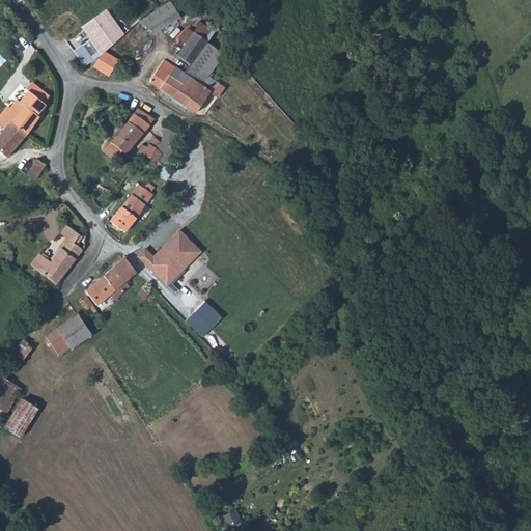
[(173,8),(147,28),(159,43),(185,25),(173,8)]
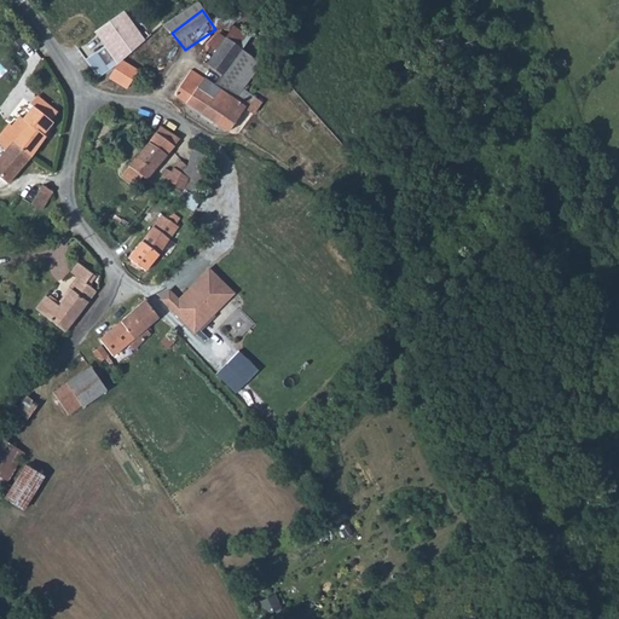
[(105,47),(85,61),(99,77),(145,40),(126,11),(97,33),(105,47)]
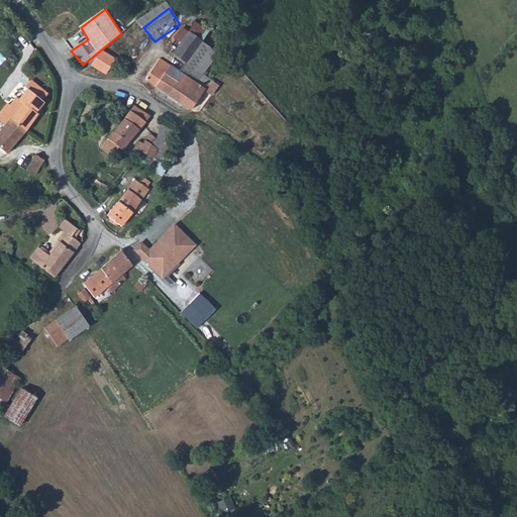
[(189,39),(185,36),(171,59),(186,68),(200,47),(206,37),(195,30),(189,39)]
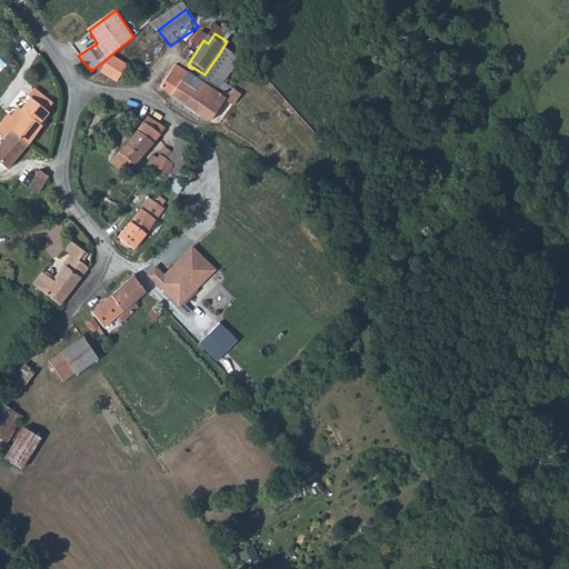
[(220,52),(205,75),(198,86),(202,89),(189,112),(209,123),(212,125),(226,105),(232,109),(239,98),(230,92),(229,95),(220,89),(237,62),(220,52)]
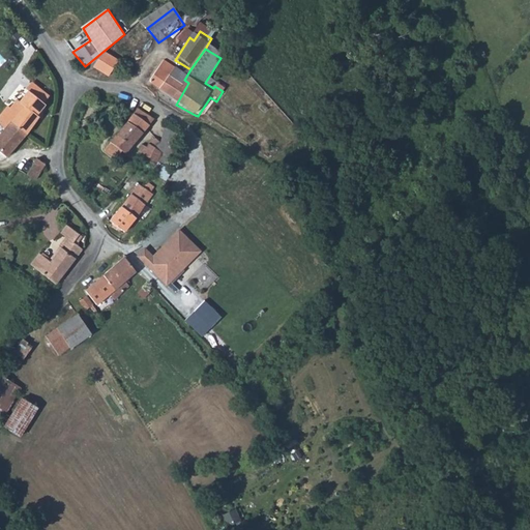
[(114,50),(108,55),(101,60),(112,74),(125,64),(114,50)]
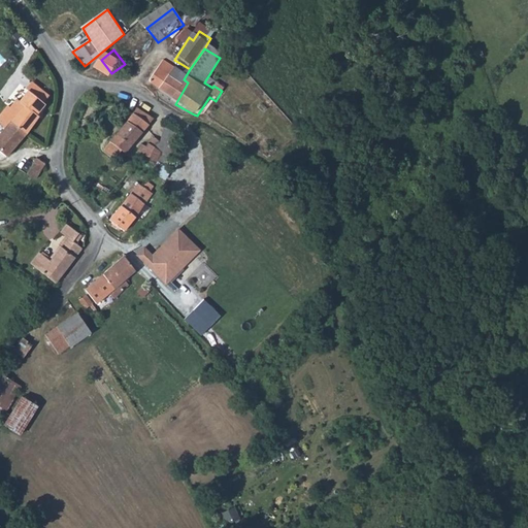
[(184,79),(161,67),(149,88),(159,94),(175,104),(188,83),(184,79)]
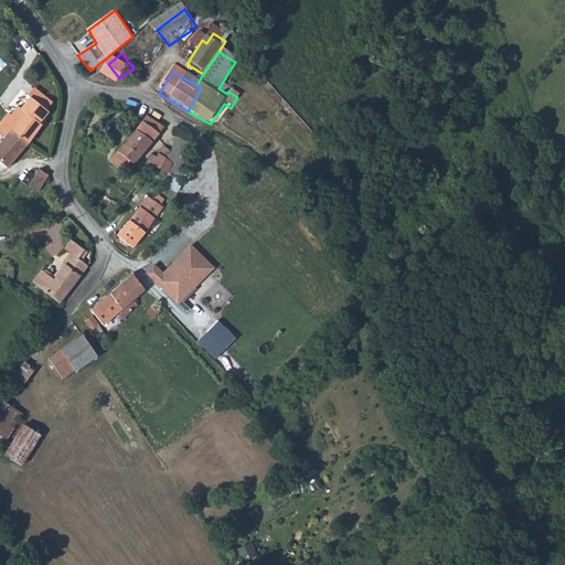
[(25,102),(38,112),(43,105),(31,95),(25,102)]
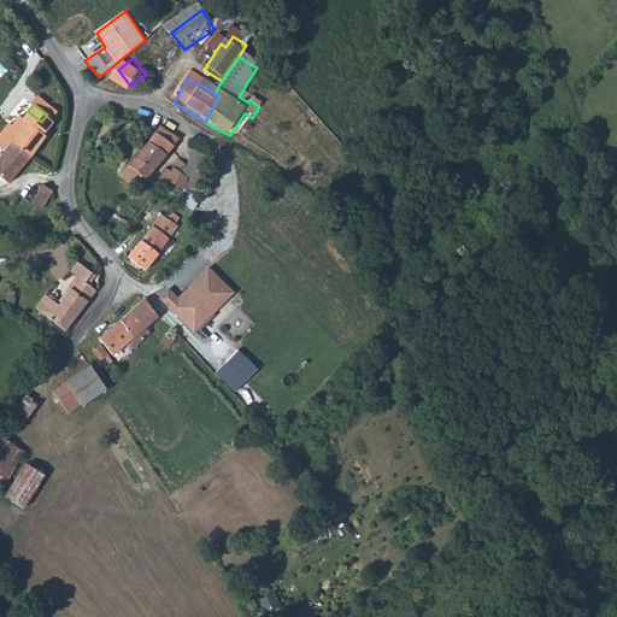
[(30,113),(21,125),(24,129),(18,137),(11,131),(4,141),(11,146),(27,159),(50,129),(48,128),(41,122),(30,113)]
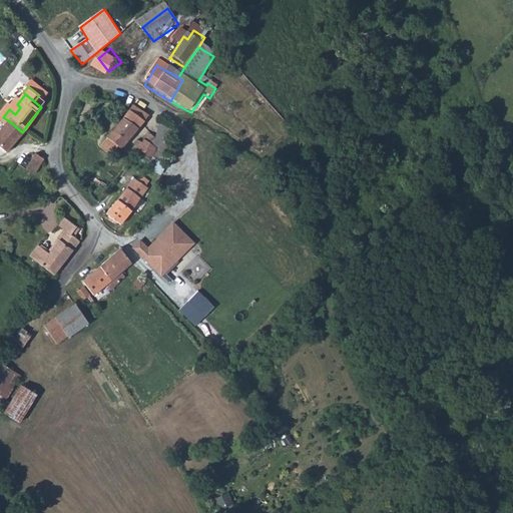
[(34,101),(40,106),(45,100),(39,95),(34,101)]
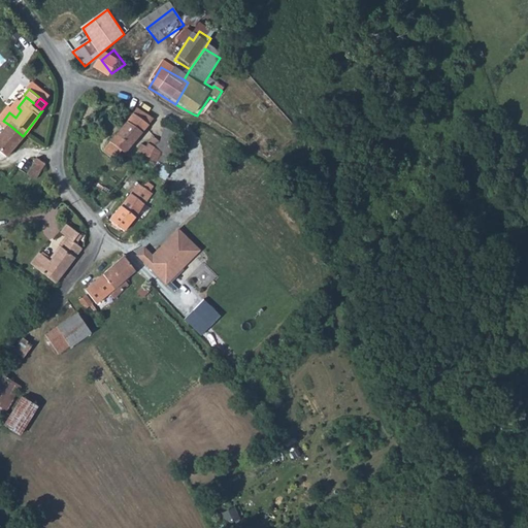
[(156,123),(136,110),(135,111),(141,116),(141,121),(147,125),(153,129),(154,126),(156,123)]
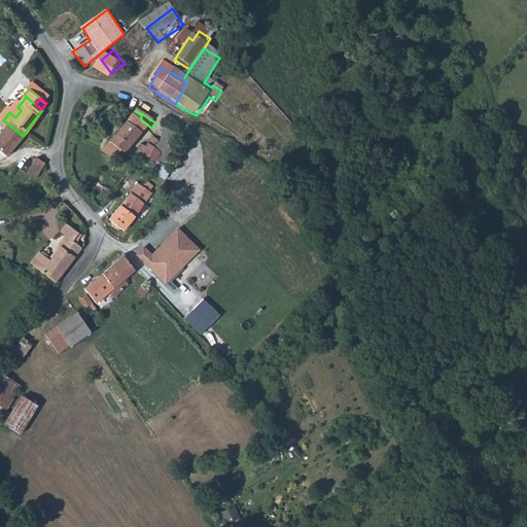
[(135,111),(111,145),(120,151),(125,154),(140,134),(147,125),(141,120),(141,115),(135,111)]
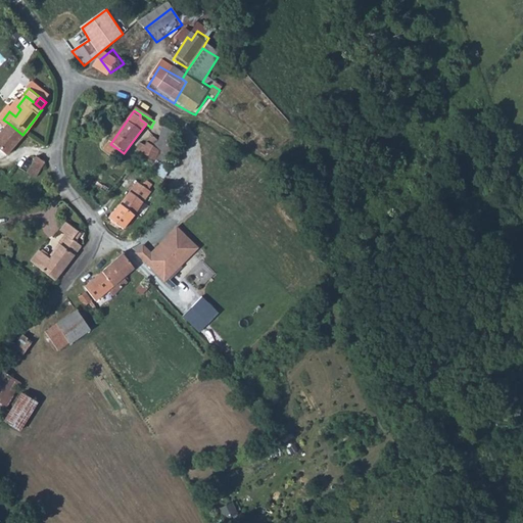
[(22,135),(9,124),(4,131),(17,143),(22,135)]
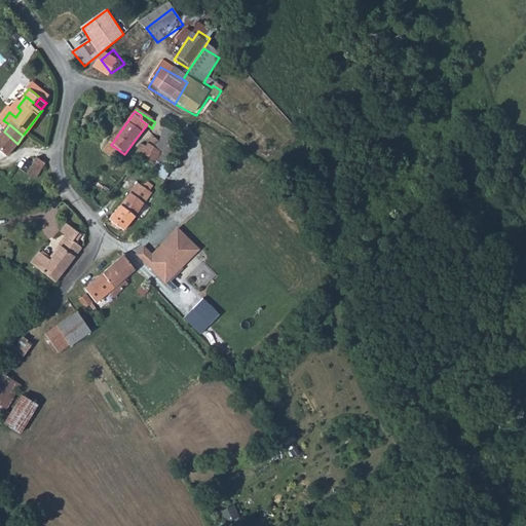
[(4,132),(0,137),(0,159),(3,162),(17,144),(4,132)]
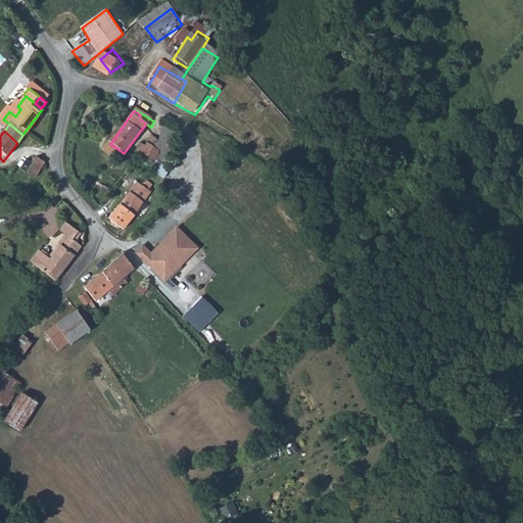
[(162,146),(149,139),(144,149),(141,147),(137,153),(141,156),(155,165),(162,146)]
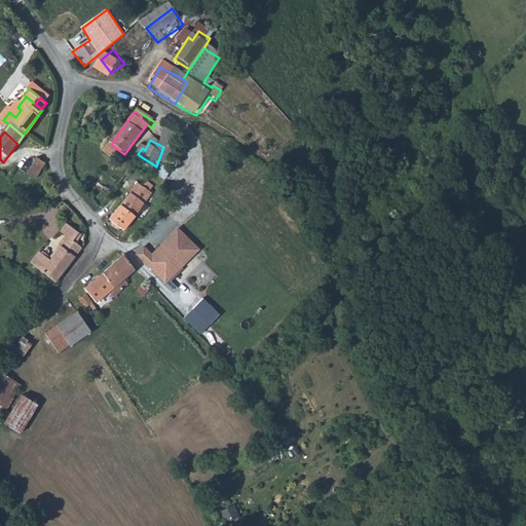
[(120,151),(111,145),(106,152),(115,158),(120,151)]
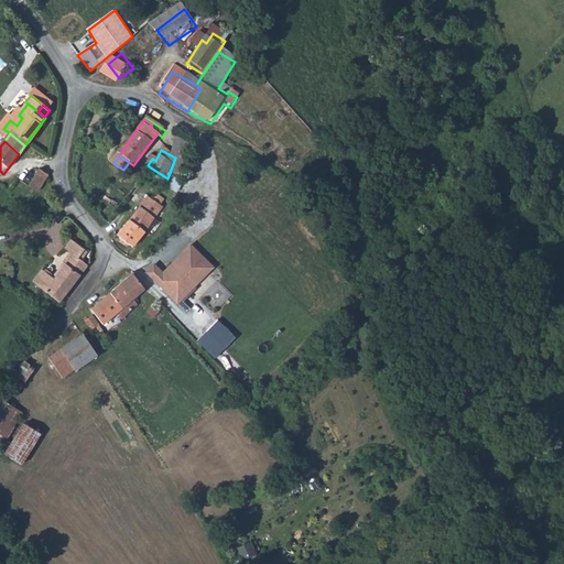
[(165,183),(179,191),(185,181),(172,173),(165,183)]
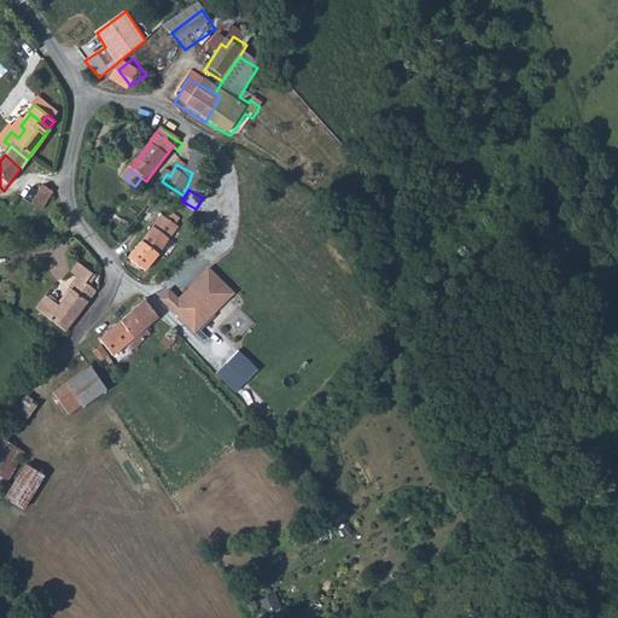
[(41,197),(30,210),(39,217),(48,203),(47,200),(41,197)]
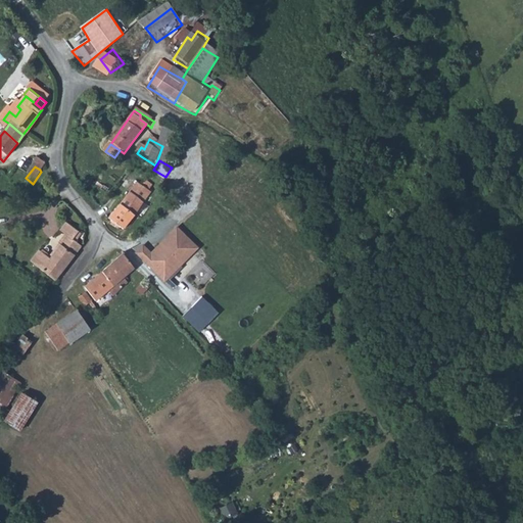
[(135,187),(106,223),(110,227),(107,231),(114,236),(146,196),(146,193),(149,189),(144,185),(139,190),(135,187)]
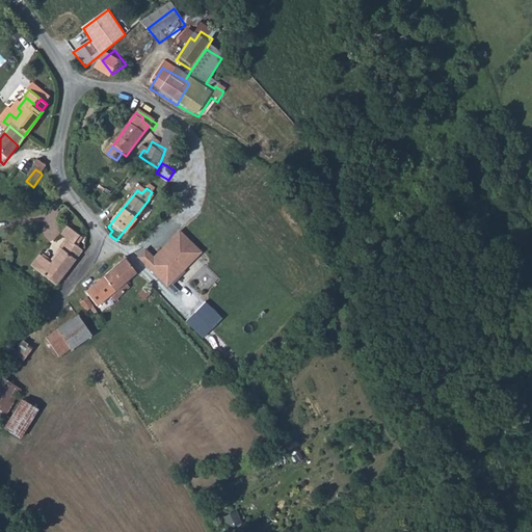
[(203,251),(181,230),(154,258),(143,248),(134,255),(168,287),(203,251)]
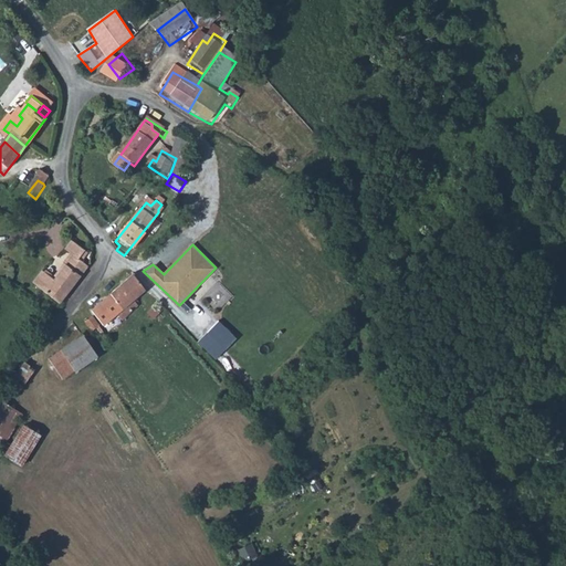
[(72,269),(53,292),(43,304),(56,315),(86,275),(75,268),(81,261),(69,252),(62,260),(70,266),(72,269)]
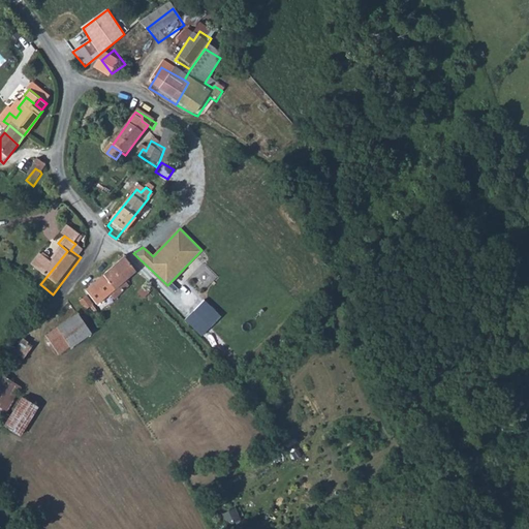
[(48,271),(36,261),(27,273),(40,284),(50,273),(67,251),(65,249),(48,271)]
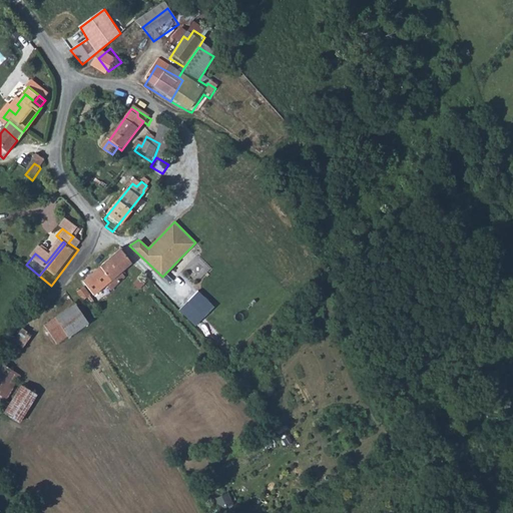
[(119,267),(109,257),(97,270),(116,288),(122,283),(114,274),(119,267)]
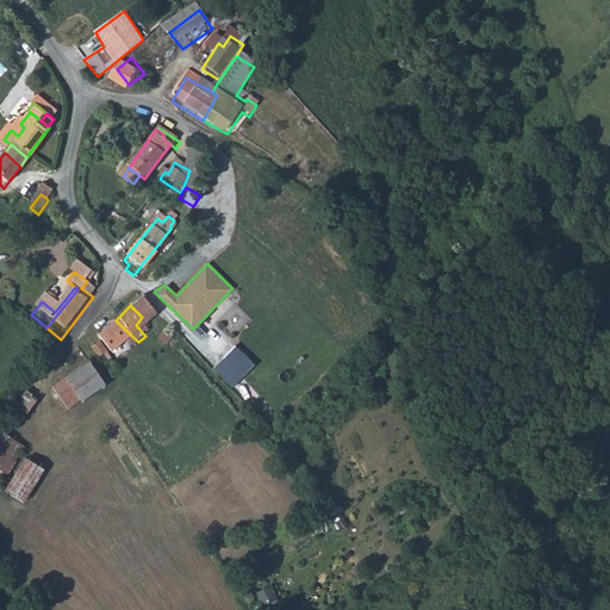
[(116,321),(93,344),(98,350),(109,361),(120,350),(125,354),(138,342),(116,321)]
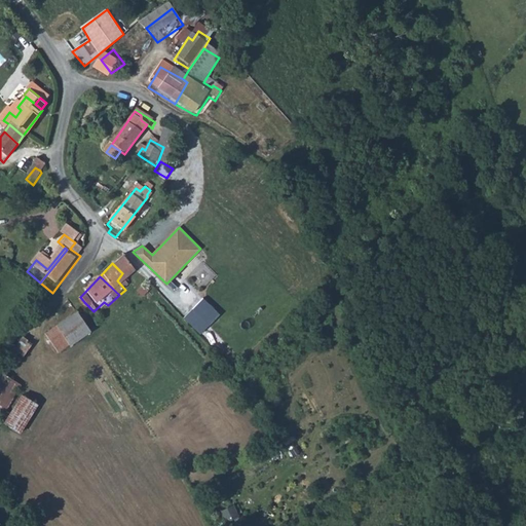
[(144,296),(139,290),(133,296),(139,301),(144,296)]
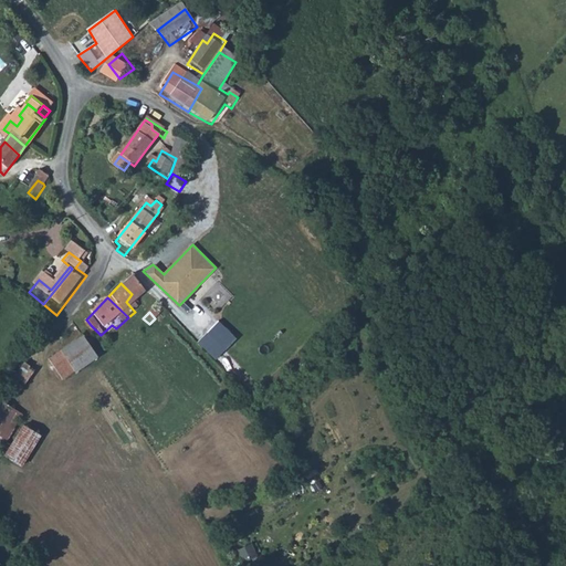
[(236,337),(217,321),(198,342),(217,359),(236,337)]
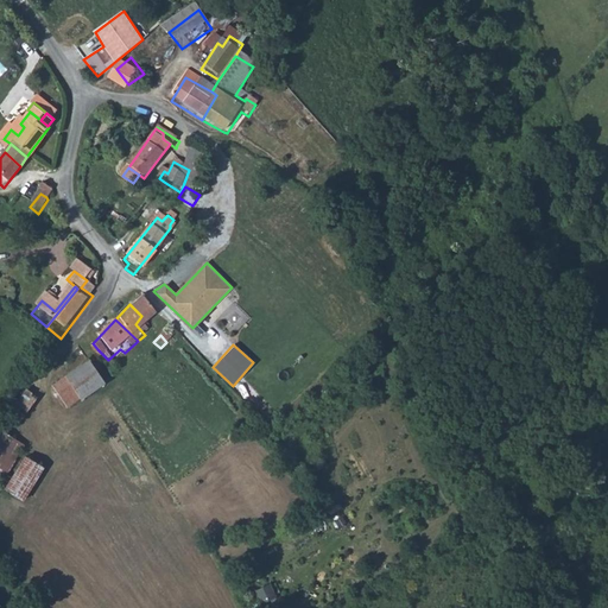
[(89,369),(57,392),(73,415),(99,397),(96,393),(90,386),(97,381),(89,369)]
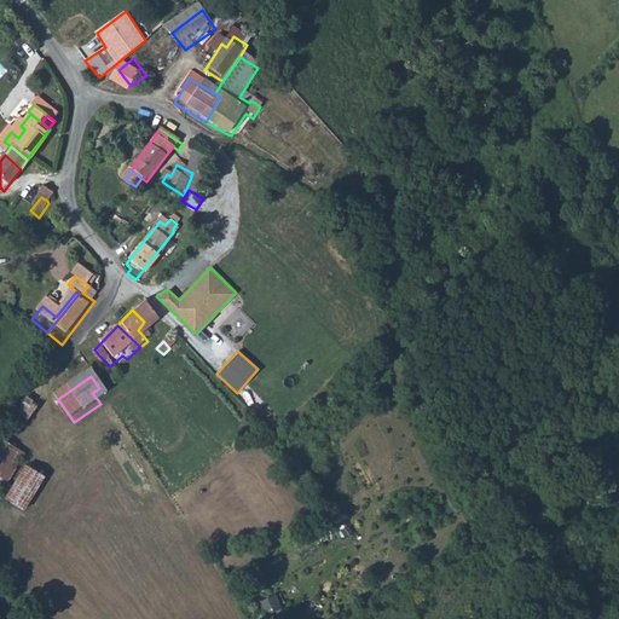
[(105,397),(99,388),(92,393),(98,400),(105,397)]
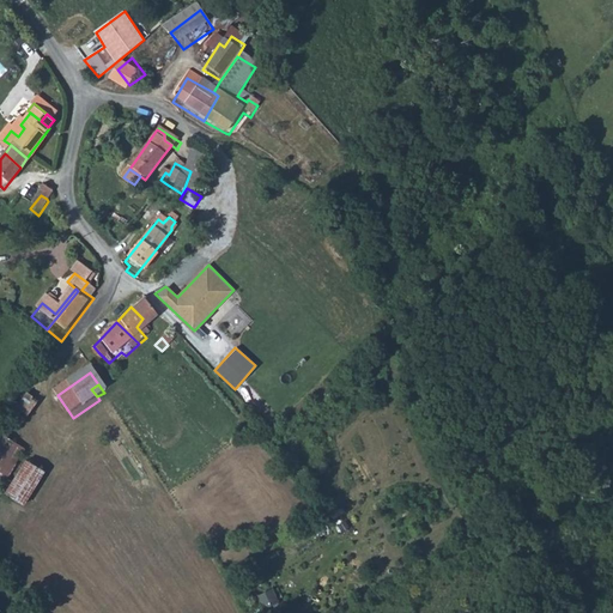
[(73,418),(58,395),(46,404),(61,426),(73,418)]
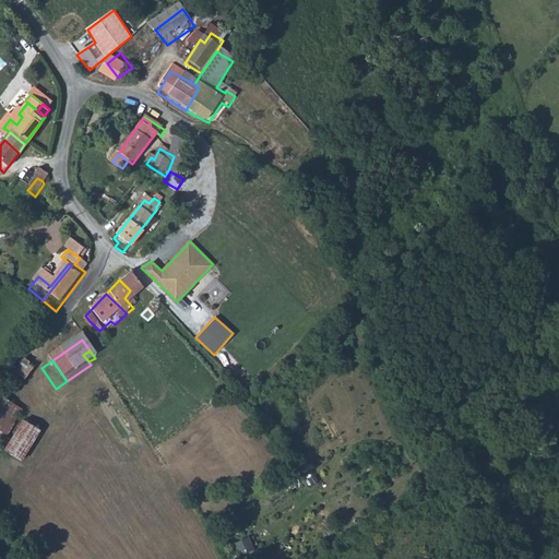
[(0,418),(0,445),(13,426),(0,418)]
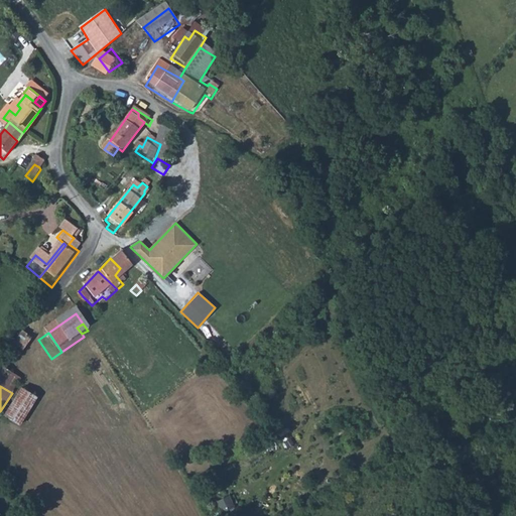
[(0,429),(13,437),(13,436),(28,410),(16,403),(3,423),(0,427),(0,429)]
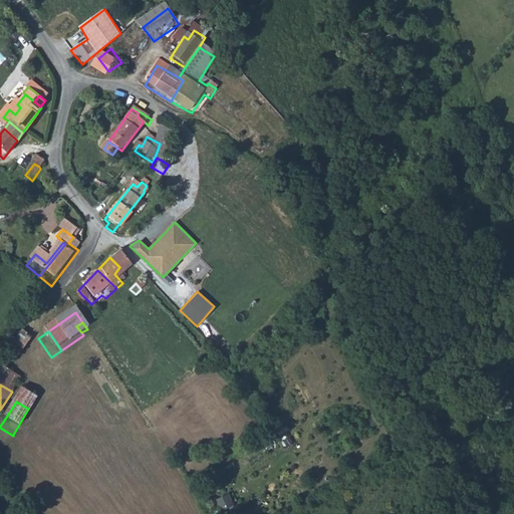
[(221,508),(234,505),(231,494),(218,497),(221,508)]
